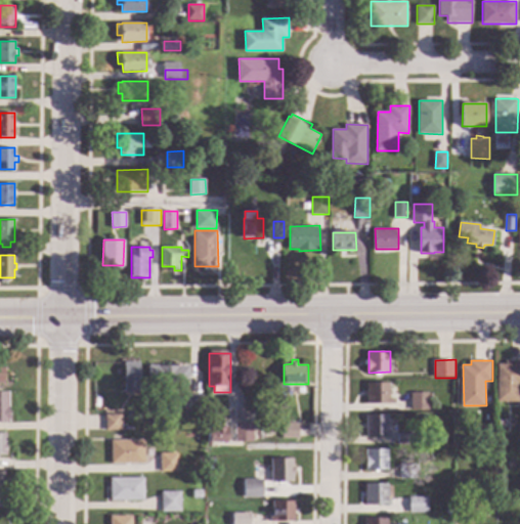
[(519,403),(519,401),(500,402),(499,363),(507,363),(507,360),(519,360),(519,403)]
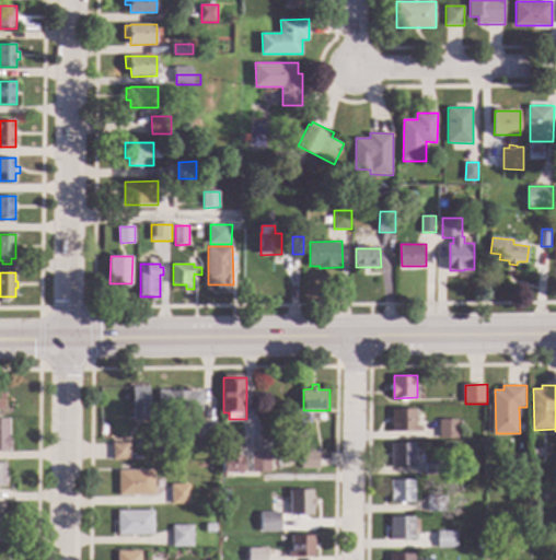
[(150,418),(135,418),(134,386),(149,386),(150,418)]
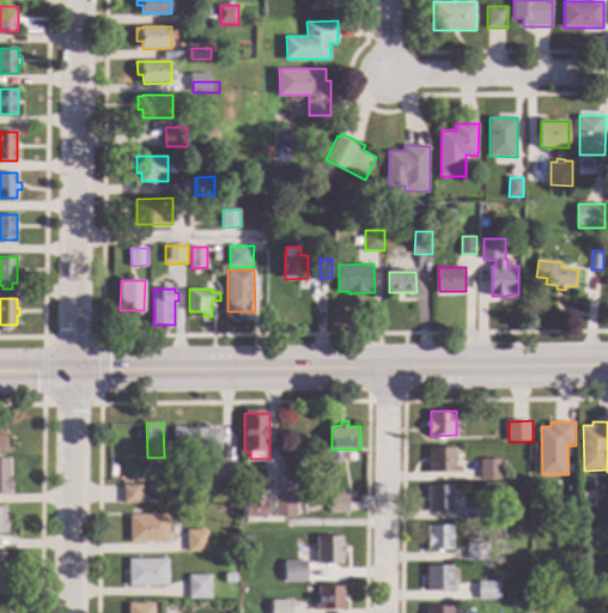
[(0,448),(14,448),(13,425),(0,425),(0,448)]
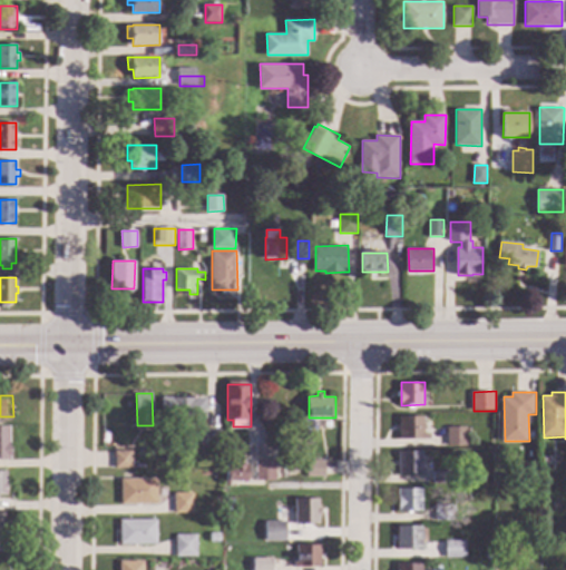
[(207,419),(173,420),(172,418),(164,419),(164,397),(207,396),(207,419)]
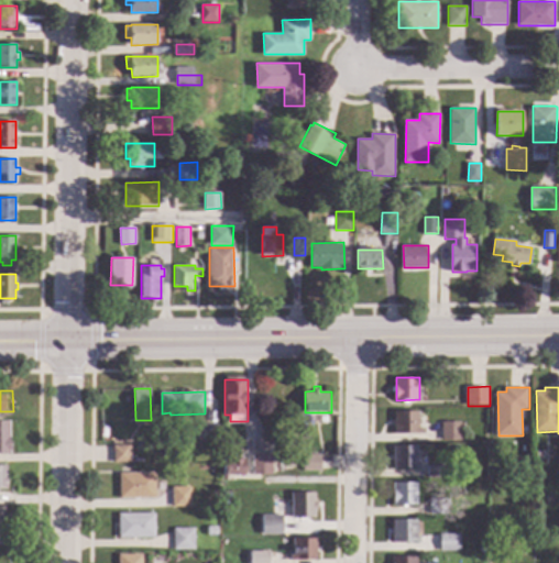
[(420,428),(427,428),(427,433),(396,434),(396,411),(420,410),(420,428)]
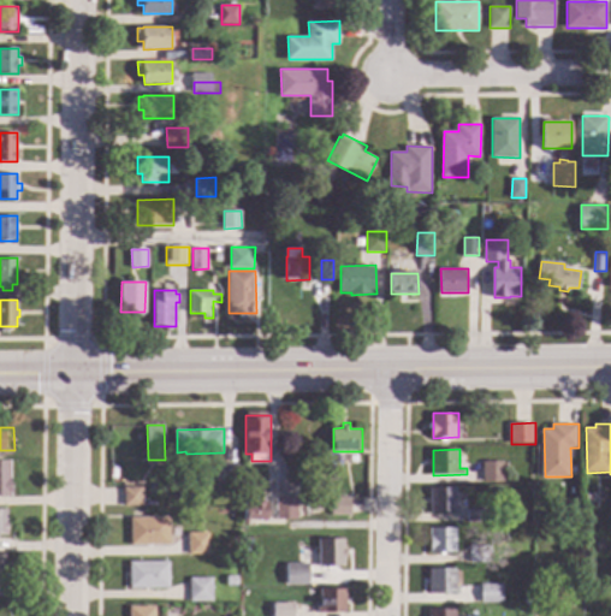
[(9,475),(10,475),(10,486),(15,486),(15,495),(0,495),(0,461),(9,462),(9,475)]
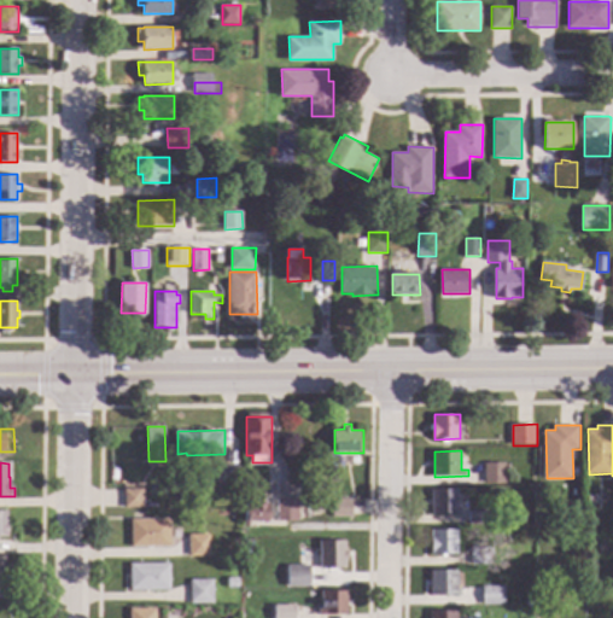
[(508,484),(486,484),(486,462),(508,462),(508,484)]
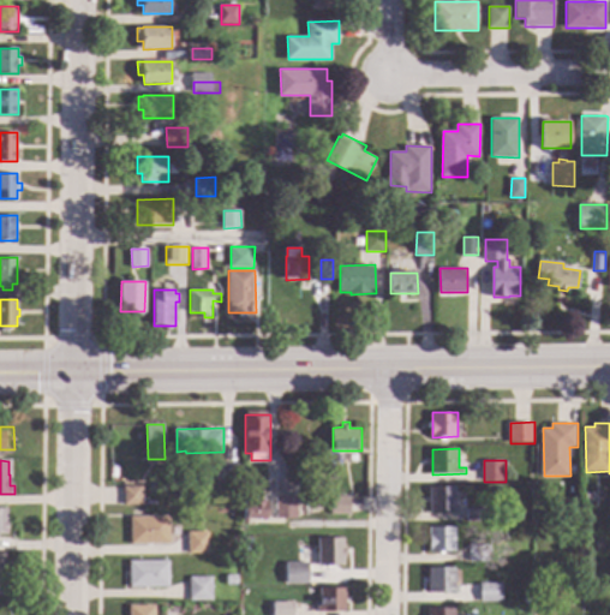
[(239,487),(217,487),(217,463),(239,463),(239,487)]
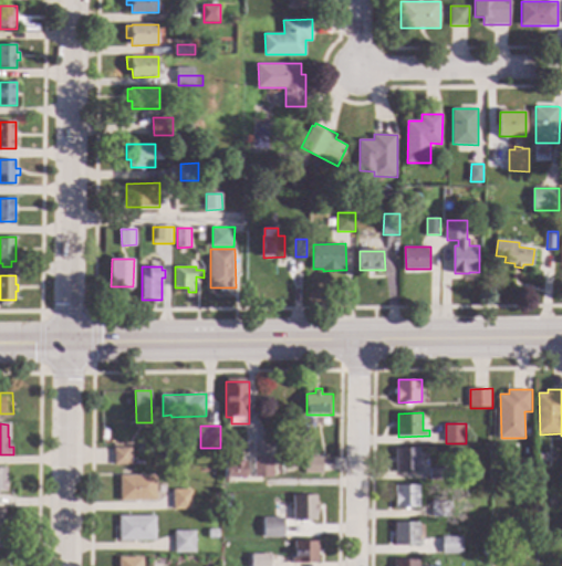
[(133,465),(116,465),(116,448),(133,447),(133,465)]
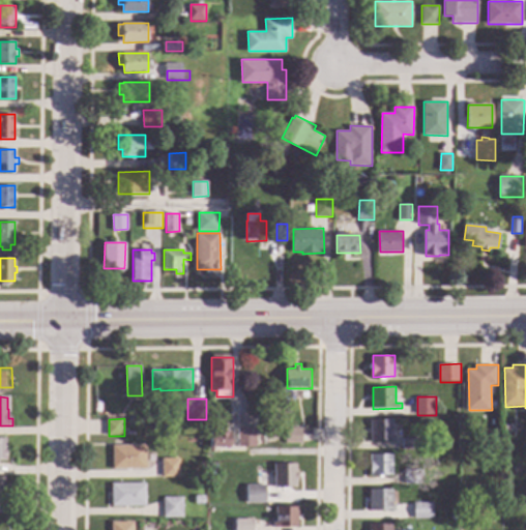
[(395,435),(398,435),(398,440),(372,441),(372,419),(395,419),(395,435)]
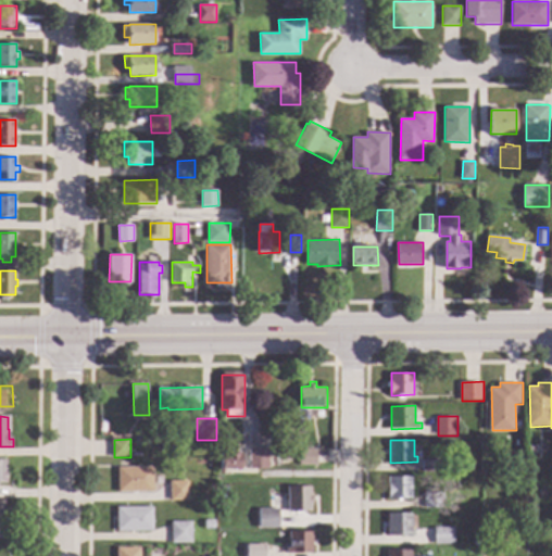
[(271,469),(251,469),(251,449),(271,449),(271,469)]
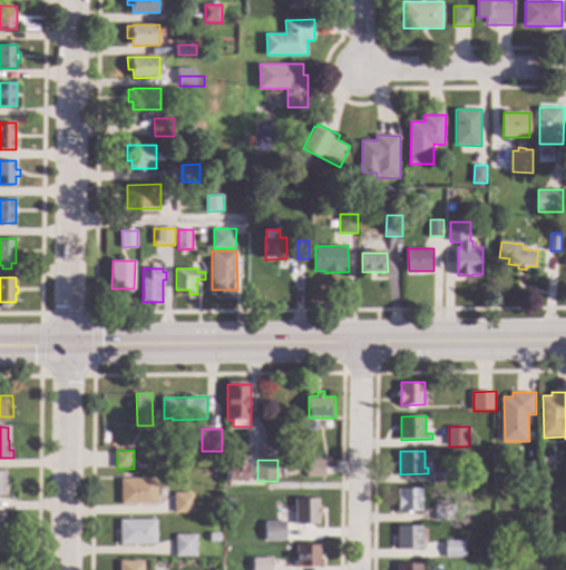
[(328,475),(310,475),(310,460),(327,460),(328,475)]
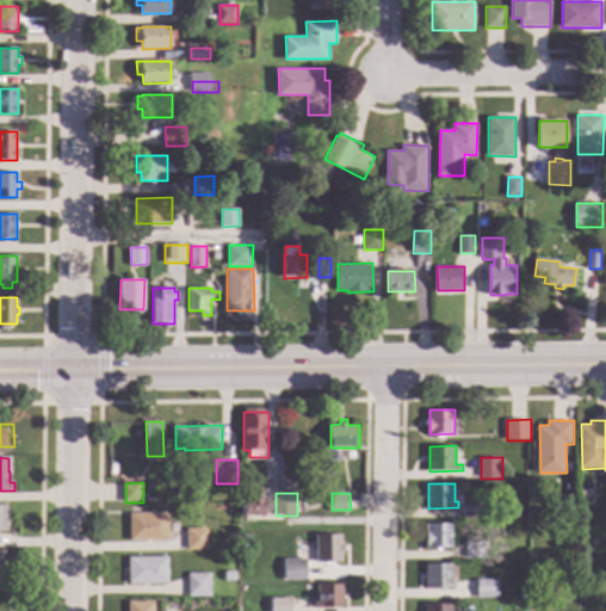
[(267,516),(257,516),(257,520),(246,520),(246,516),(245,516),(243,494),(267,494),(267,516)]
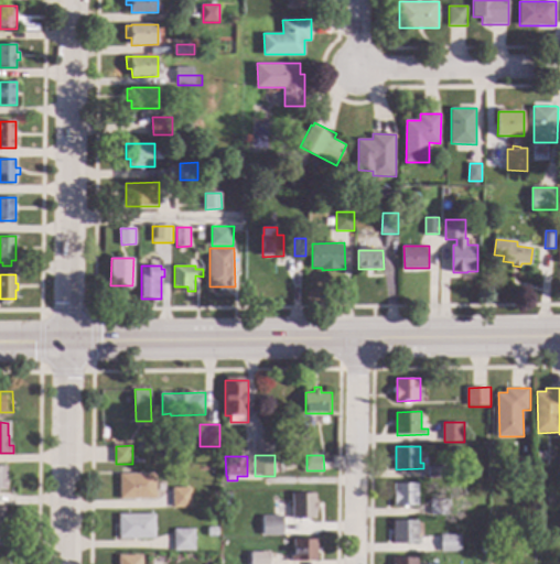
[(449,478),(430,478),(430,465),(449,465),(449,478)]
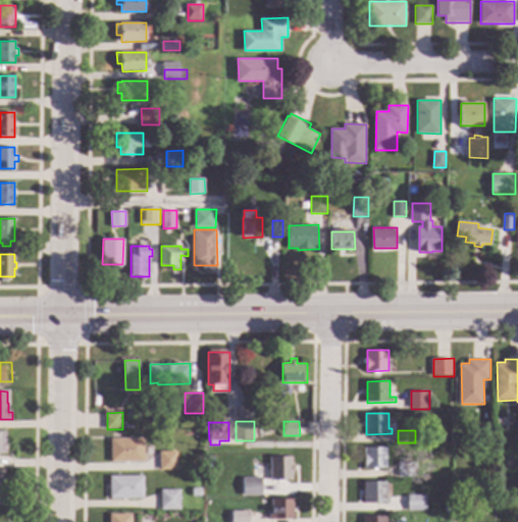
[(146,462),(112,462),(112,438),(146,438),(146,462)]
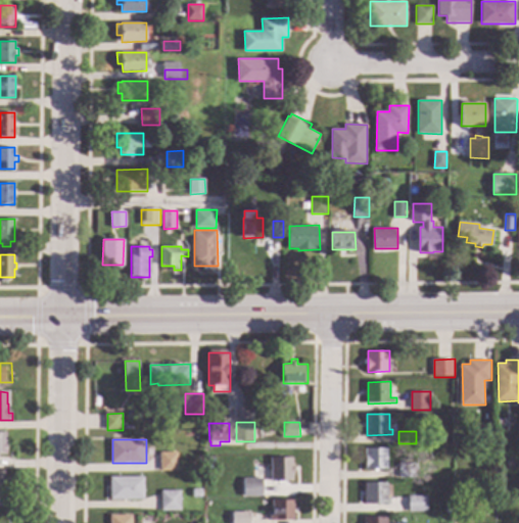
[(389,468),(367,468),(366,447),(389,447),(389,468)]
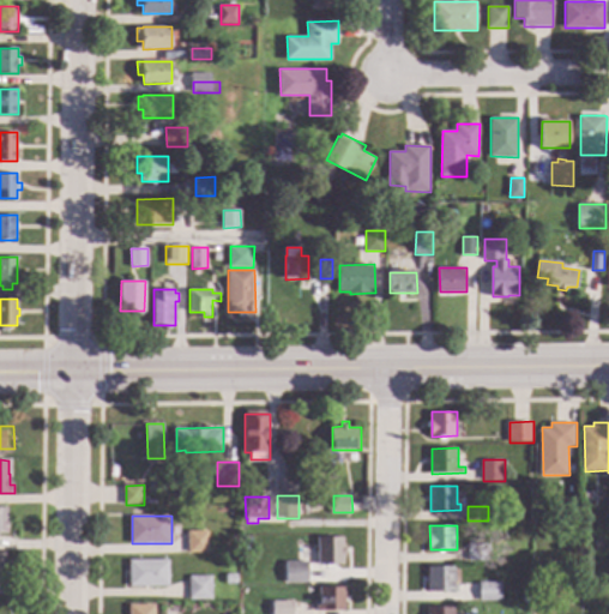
[(210,552),(191,552),(190,531),(210,531),(210,552)]
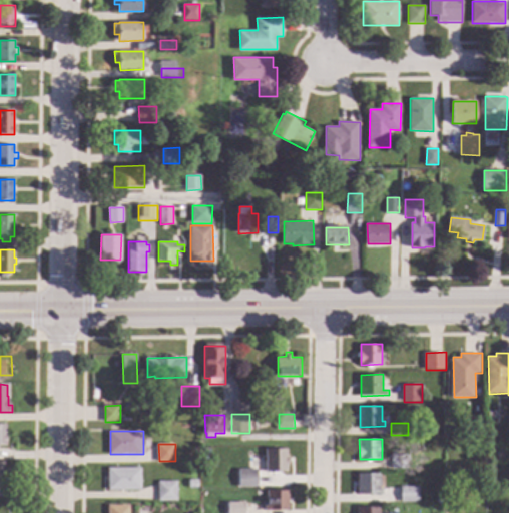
[(213,455),(204,456),(204,448),(212,448),(213,455)]
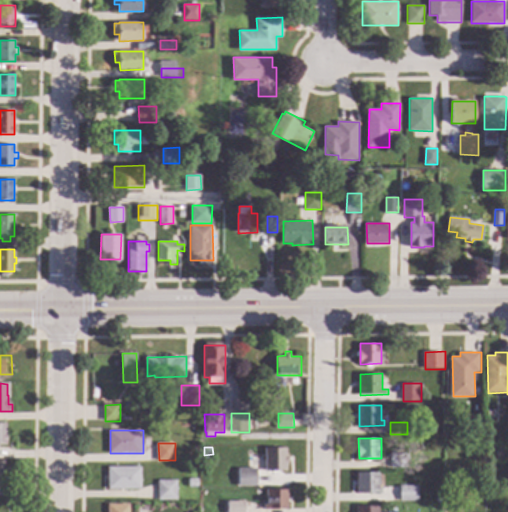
[(287,455),(289,455),(289,462),(287,462),(287,471),(266,471),(266,448),(287,447),(287,455)]
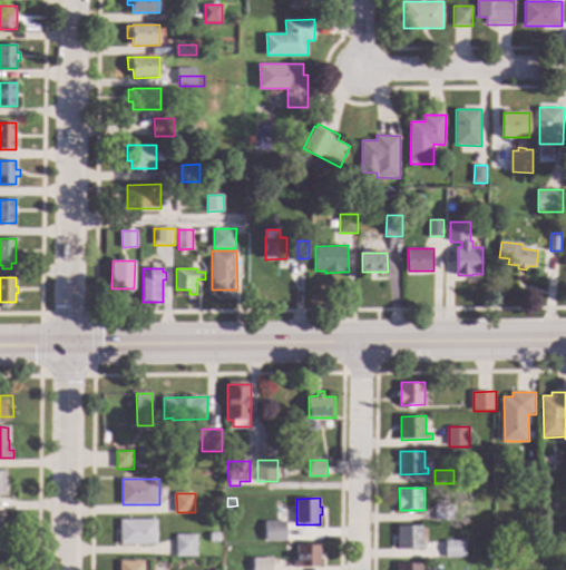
[(457,521),(437,521),(437,504),(457,504),(457,521)]
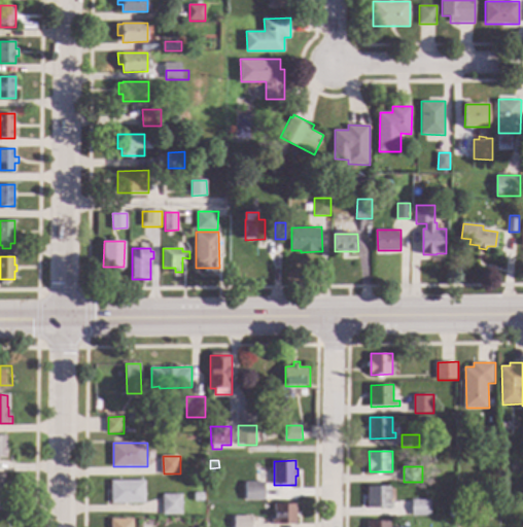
[(6,489),(9,489),(8,504),(0,503),(0,475),(6,476),(6,489)]
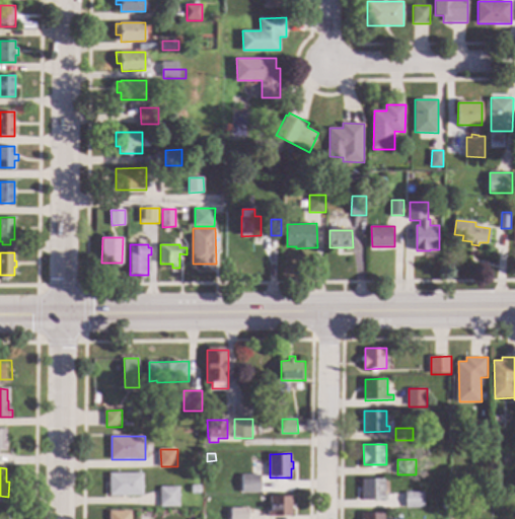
[(145,495),(111,495),(111,472),(144,472),(145,495)]
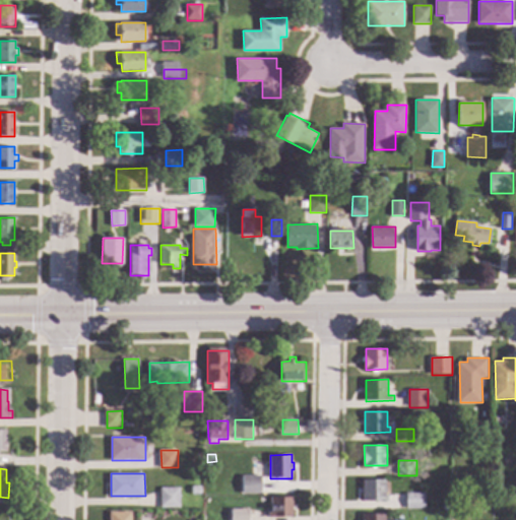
[(262,493),(244,493),(244,475),(262,475),(262,493)]
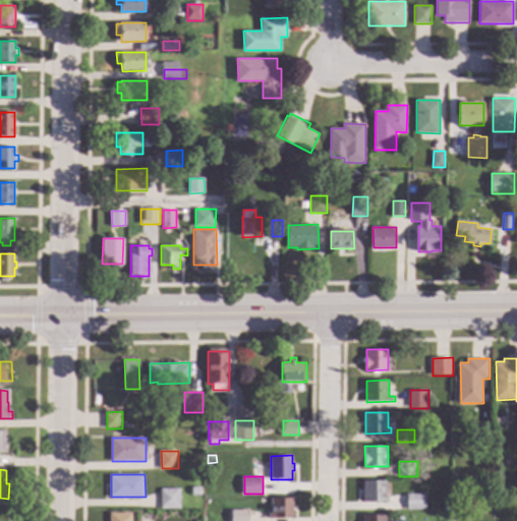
[(390,501),(365,502),(364,481),(390,480),(390,501)]
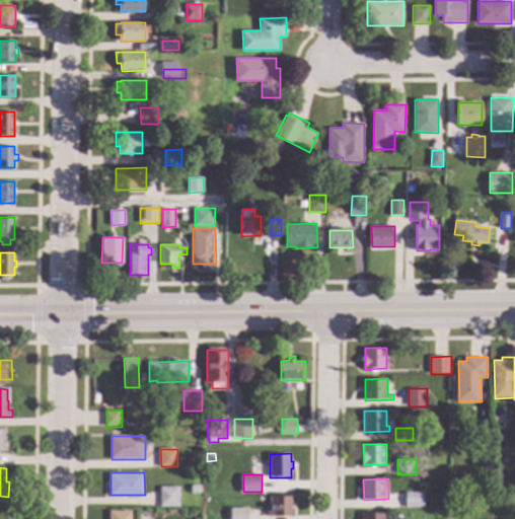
[(202,494),(193,494),(193,485),(202,485),(202,494)]
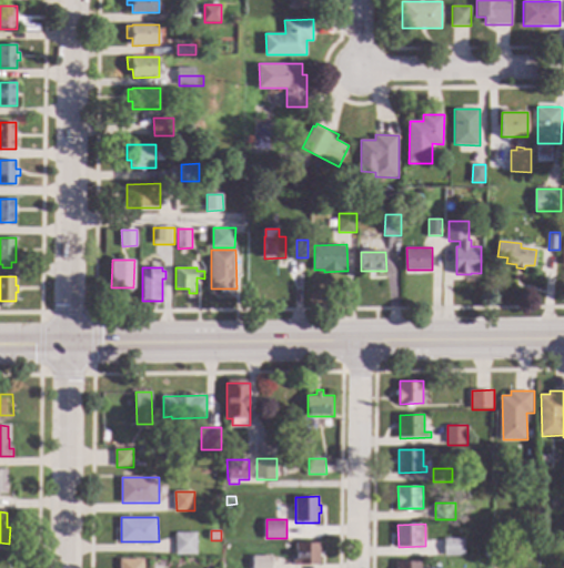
[(199,553),(178,553),(179,531),(200,531),(199,553)]
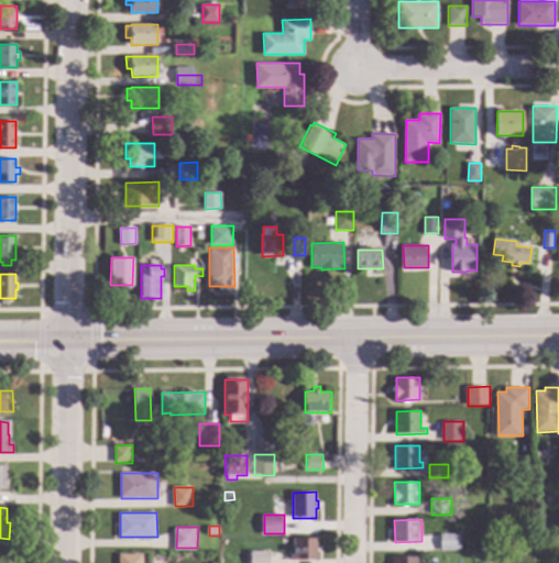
[(463,551),(441,551),(441,533),(463,533),(463,551)]
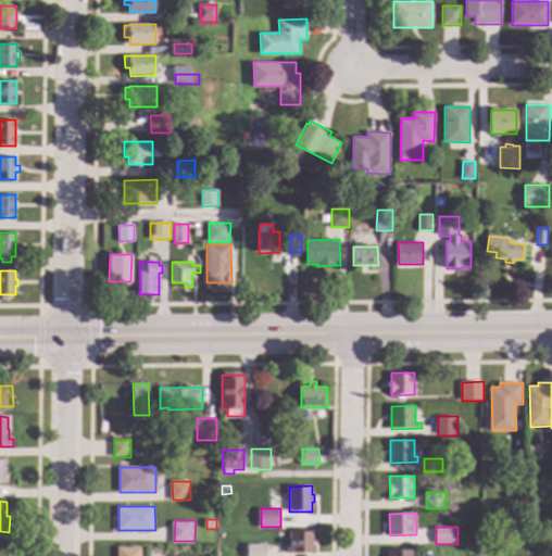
[(314,553),(288,554),(288,548),(290,548),(289,531),(314,531),(314,553)]
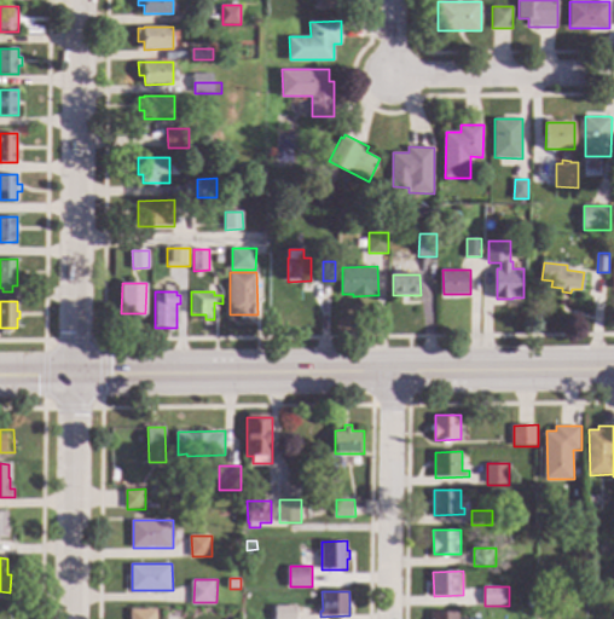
[(297,618),(277,618),(277,606),(297,606),(297,618)]
